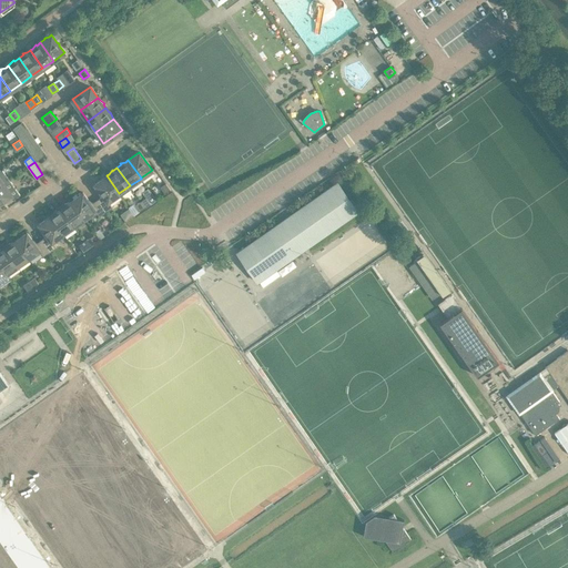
[(0,185),(10,180),(1,169),(0,169),(0,185)]
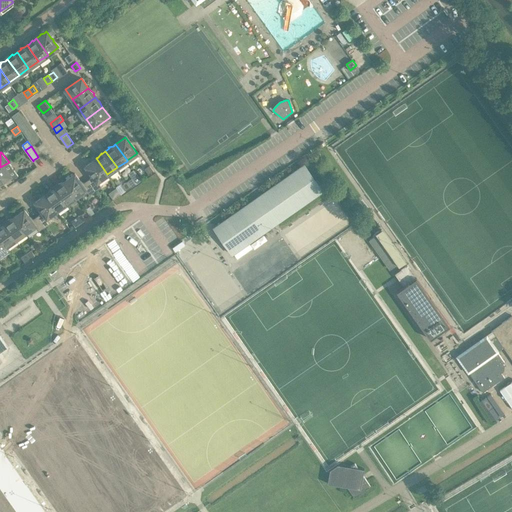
[(88,180),(95,190),(101,186),(98,181),(107,174),(96,158),(86,165),(93,176),(88,180)]
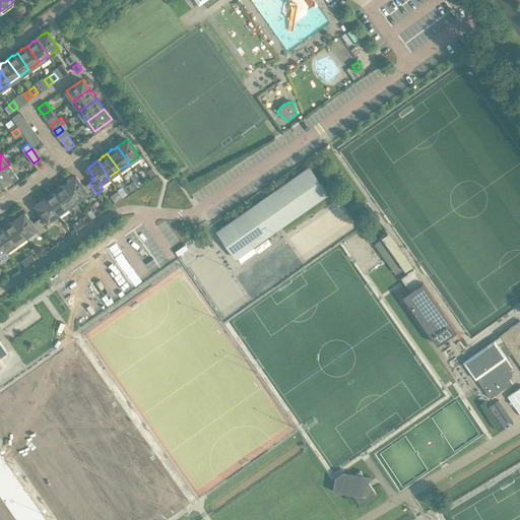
[(0,185),(11,178),(13,181),(18,178),(9,165),(0,170),(0,185)]
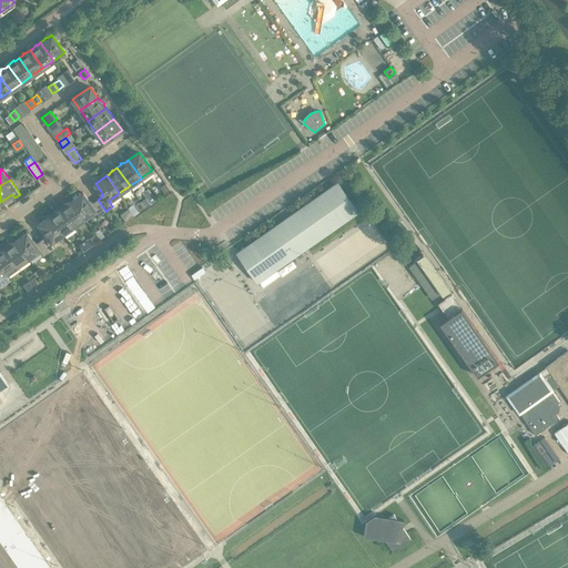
[(257,283),(358,211),(359,211),(351,200),(337,180),(290,213),(235,252),(257,283)]
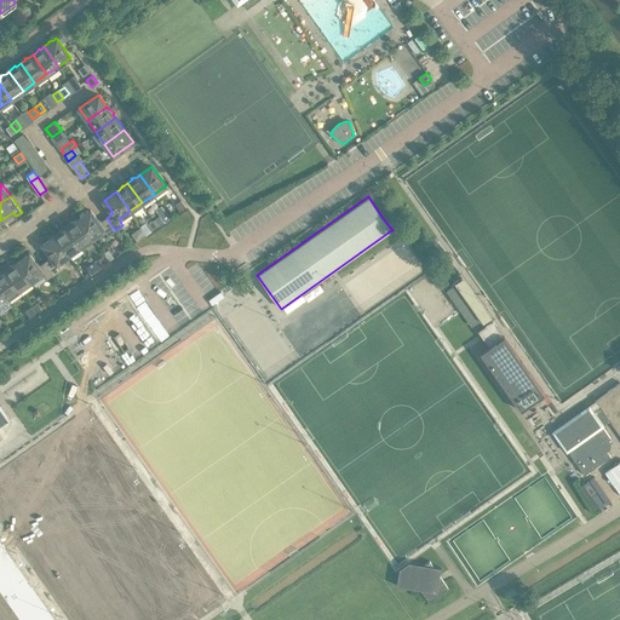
[(174,204),(179,211),(185,206),(181,200),(174,204)]
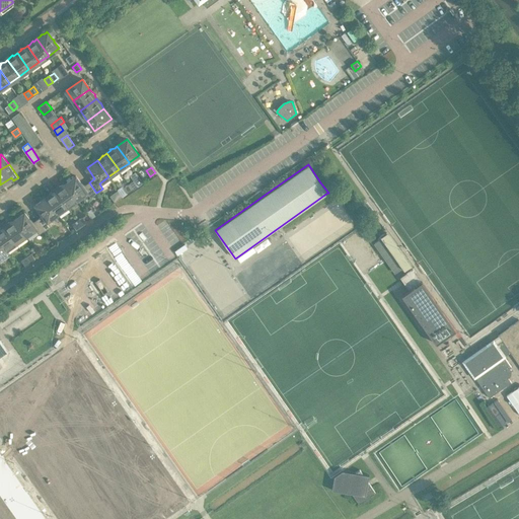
[(136,183),(137,186),(143,181),(136,173),(131,176),(133,180),(136,183)]
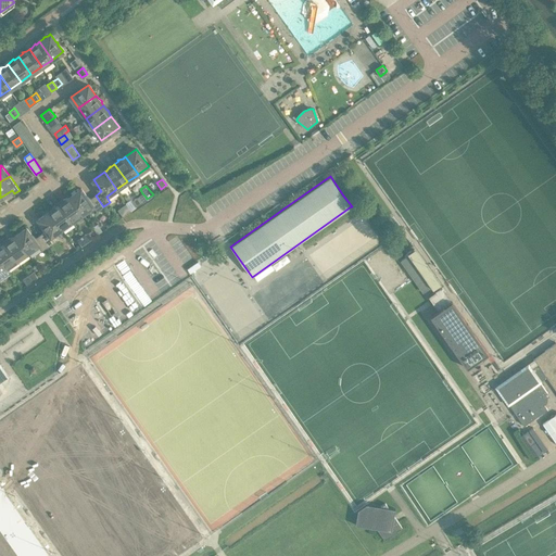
[(103,206),(96,196),(89,199),(81,188),(71,196),(83,213),(93,206),(97,212),(103,206)]
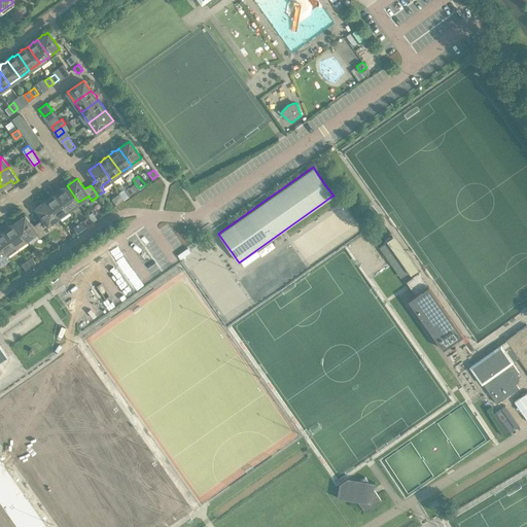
[(131,186),(135,192),(139,188),(138,186),(135,183),(131,186)]
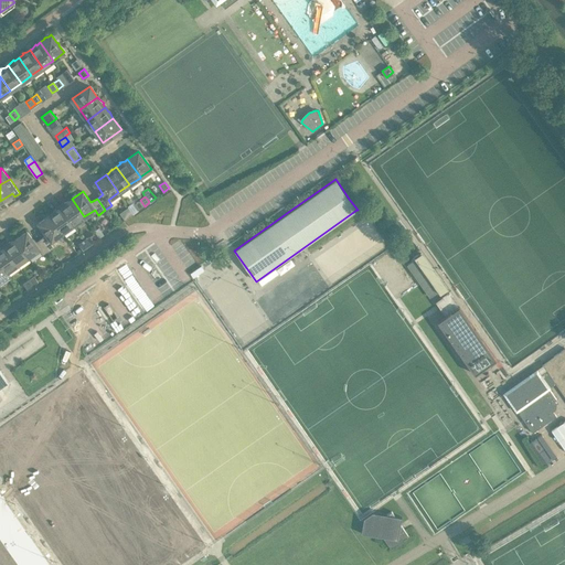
[(61,206),(73,224),(84,216),(72,199),(68,201),(64,202),(65,203),(61,206)]
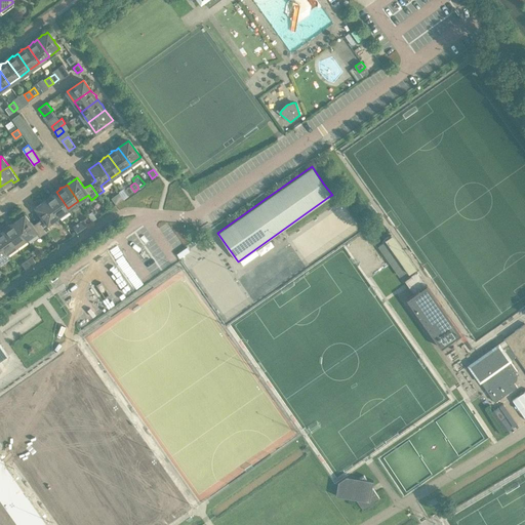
[(134,192),(130,186),(125,189),(129,195),(134,192)]
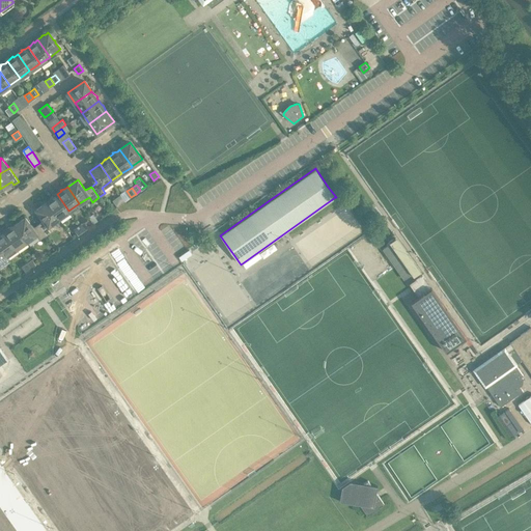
[(126,201),(131,197),(127,191),(126,190),(120,193),(120,194),(126,201)]
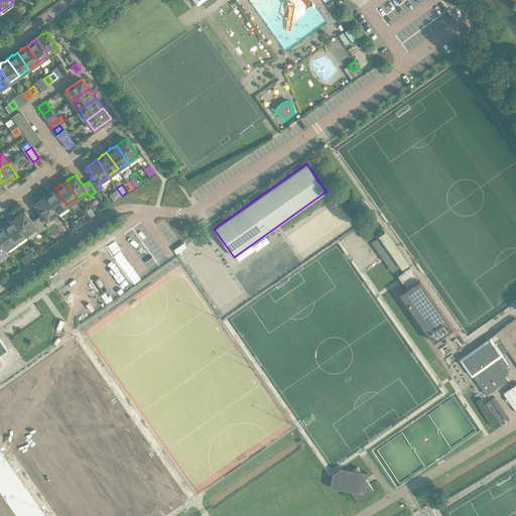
[(51,191),(50,190),(47,194),(45,196),(57,212),(67,205),(55,188),(51,191)]
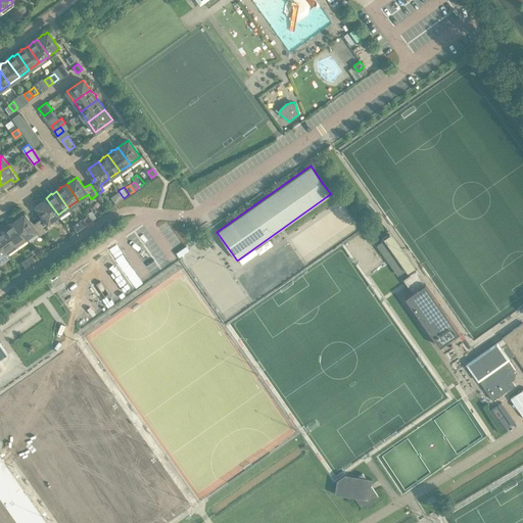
[(119,191),(110,197),(115,203),(124,198),(119,191)]
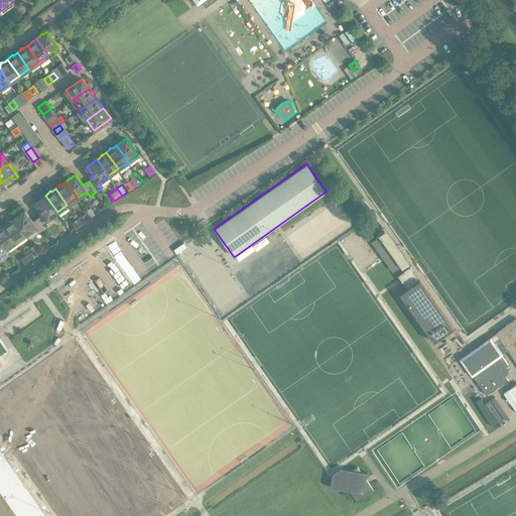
[(37,218),(45,228),(51,224),(47,219),(57,212),(45,196),(35,203),(42,214),(37,218)]
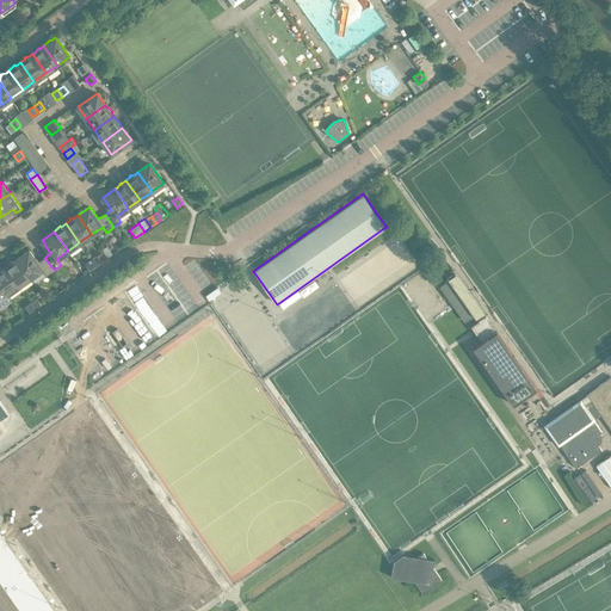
[(102,248),(107,257),(112,253),(107,246),(102,248)]
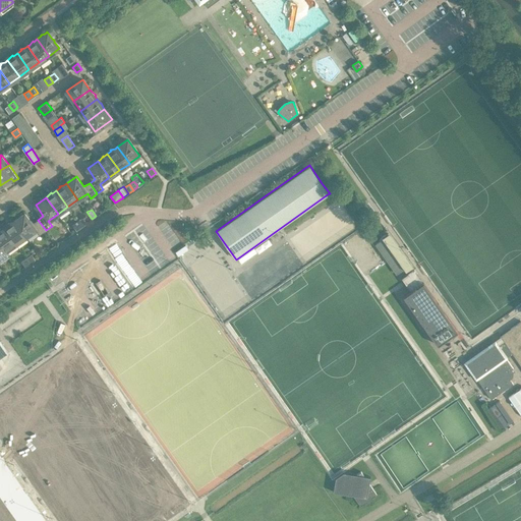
[(14,220),(26,236),(36,230),(40,235),(46,230),(38,220),(33,223),(24,213),(14,220)]
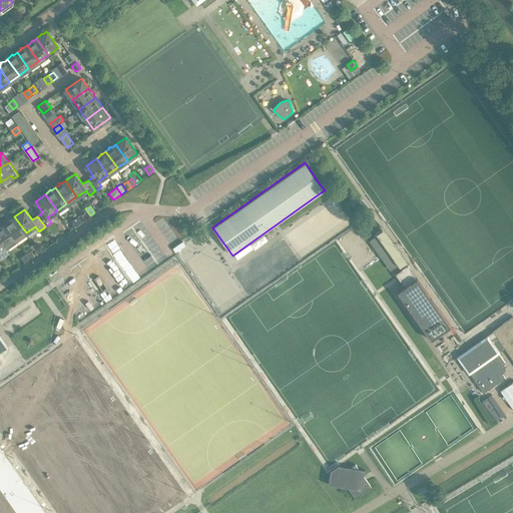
[(81,214),(76,217),(80,223),(85,219),(81,214)]
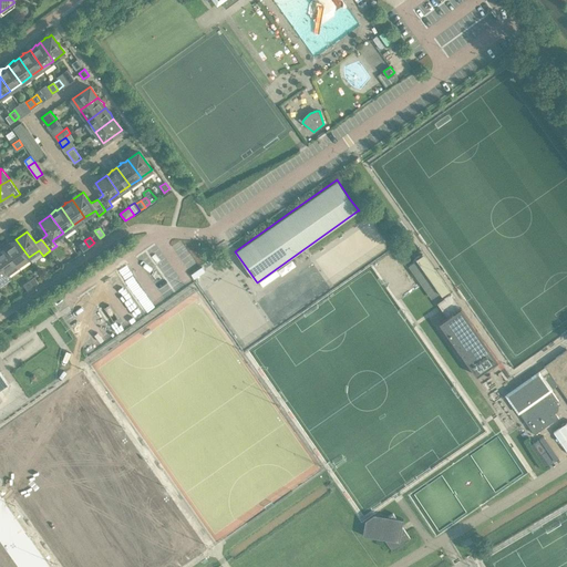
[(4,247),(18,265),(29,257),(16,239),(13,241),(8,243),(9,244),(4,247)]
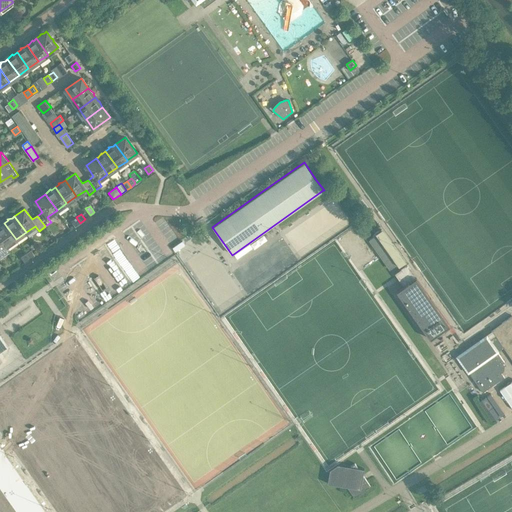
[(80,223),(76,217),(71,220),(75,226),(80,223)]
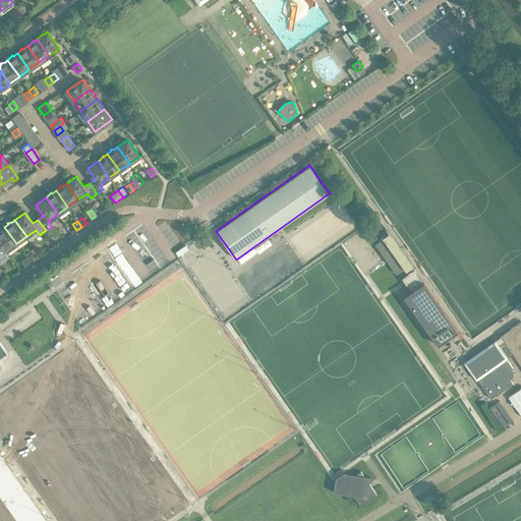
[(4,227),(0,230),(0,229),(0,241),(6,250),(16,243),(4,227)]
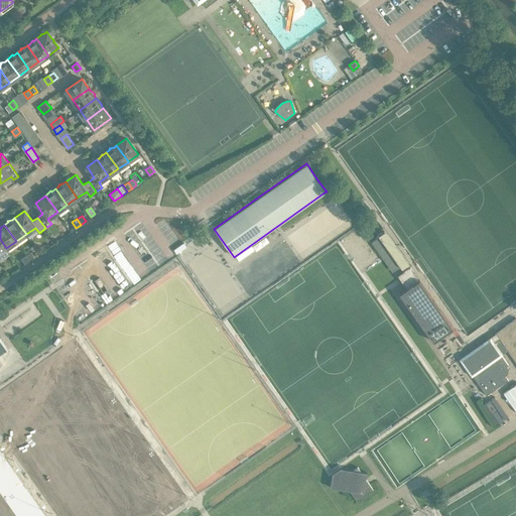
[(402,267),(409,262),(386,229),(378,234),(379,236),(371,242),(392,271),(401,265),(402,267)]
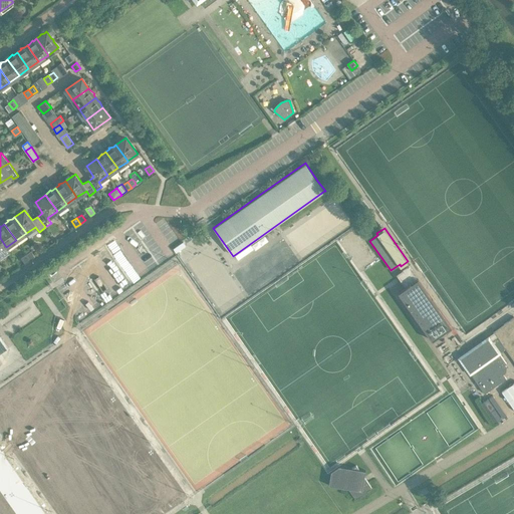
[(0,258),(10,252),(6,247),(0,238),(0,258)]
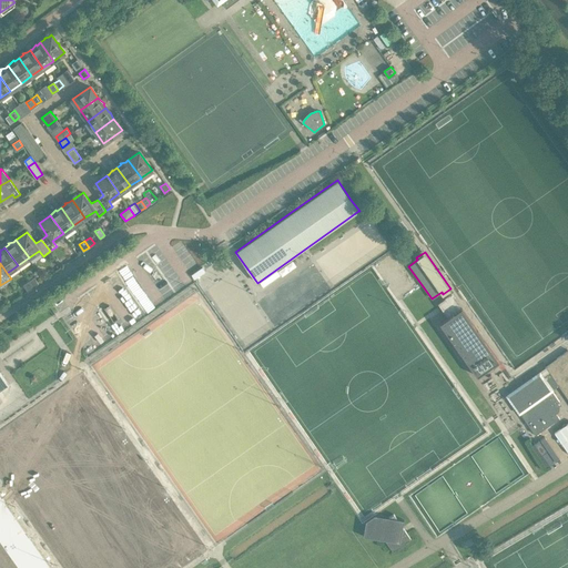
[(33,276),(29,281),(33,286),(38,283),(33,276)]
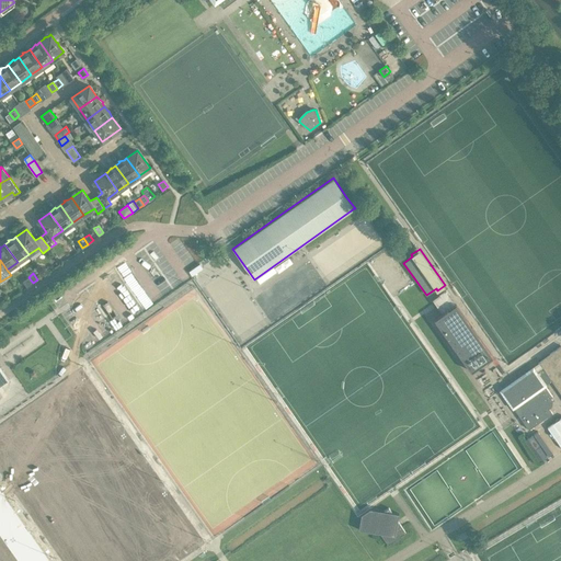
[(33,283),(29,277),(23,281),(27,287),(33,283)]
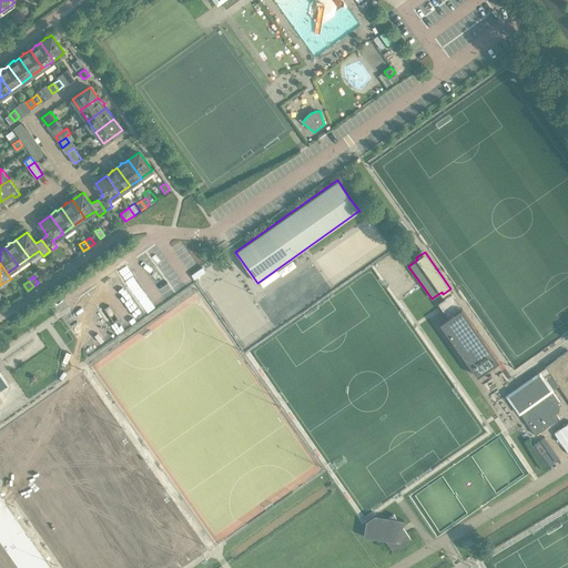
[(477,375),(482,373),(499,361),(462,307),(444,320),(439,322),(477,375)]
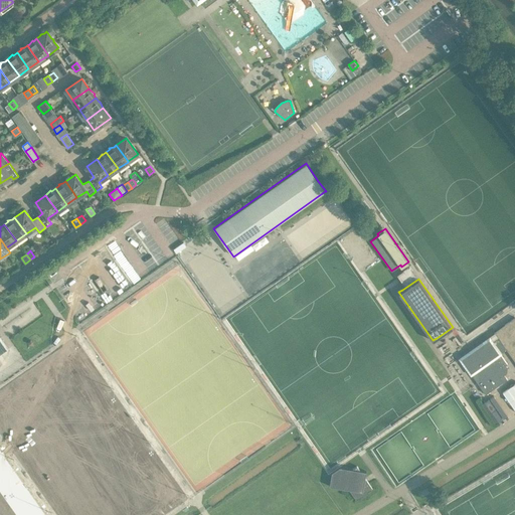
[(514,317),(495,332),(498,337),(506,348),(514,360),(514,317)]
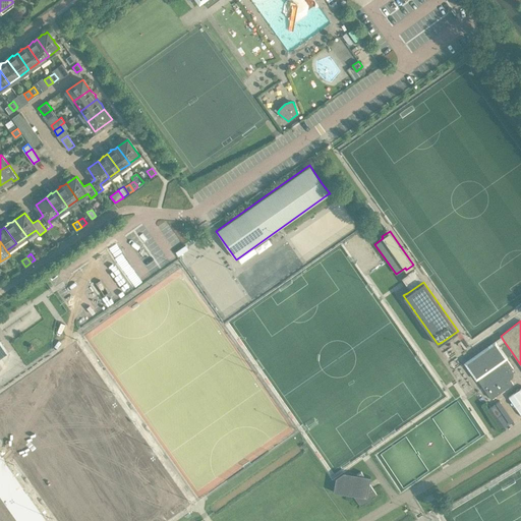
[(506,357),(512,352),(504,341),(498,346),(495,343),(466,362),(491,399),(513,383),(510,379),(512,378),(513,375),(513,372),(513,370),(512,368),(513,367),(506,357)]
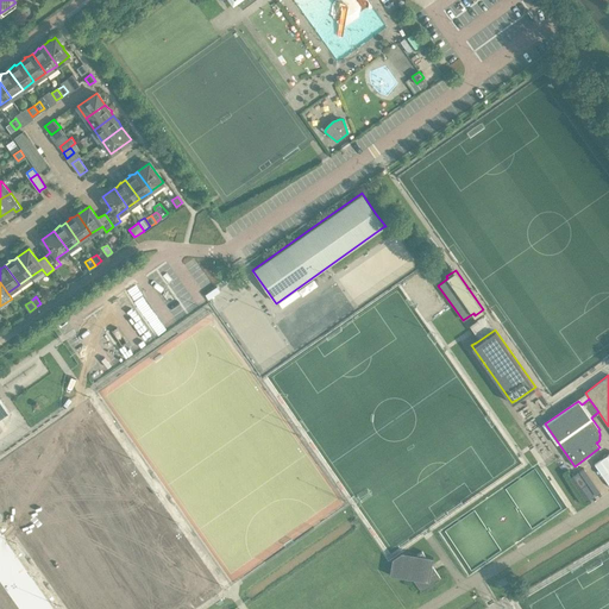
[(426,556),(422,551),(418,554),(409,553),(408,562),(403,565),(406,570),(405,577),(413,579),(421,591),(427,586),(433,588),(434,582),(440,577),(432,565),(433,558),(426,556)]
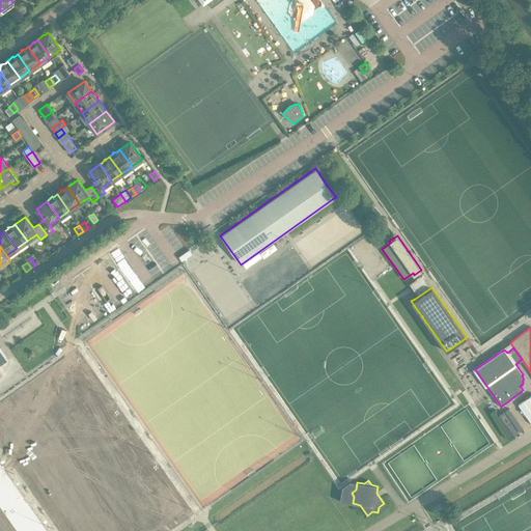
[(356,490),(357,482),(348,481),(341,487),(339,500),(353,503),(354,497),(352,493),(356,490)]
